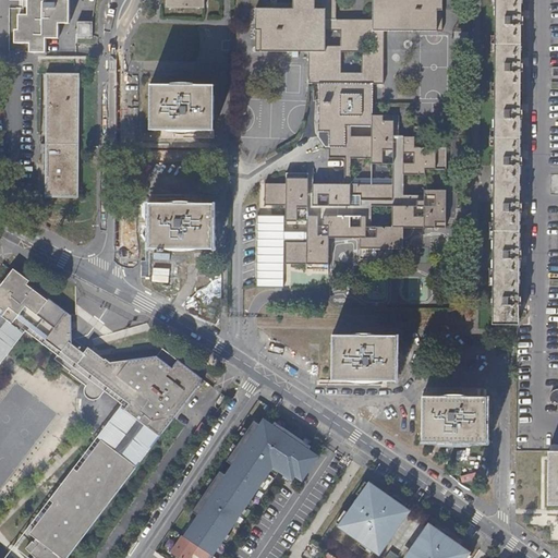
[(23,0),(24,1),(28,1),(28,8),(28,15),(19,15),(19,32),(15,32),(15,45),(31,45),(31,53),(46,53),(46,39),(59,40),(60,24),(70,24),(70,1),(65,1),(65,0),(23,0)]
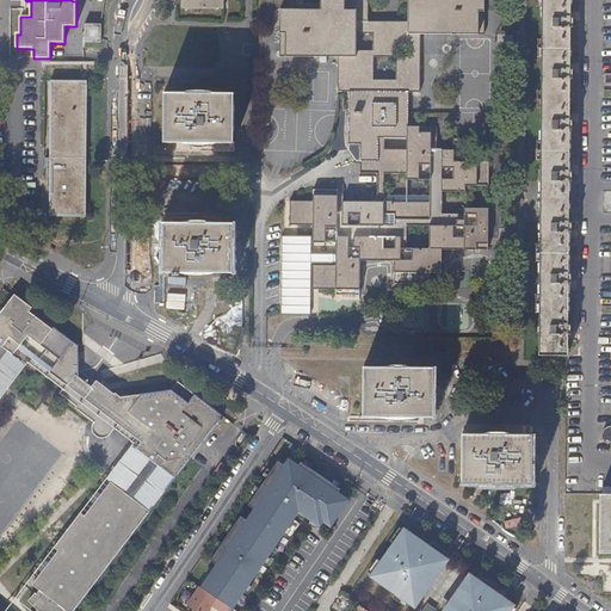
[(181,0),(183,5),(183,10),(224,10),(224,0),(181,0)]
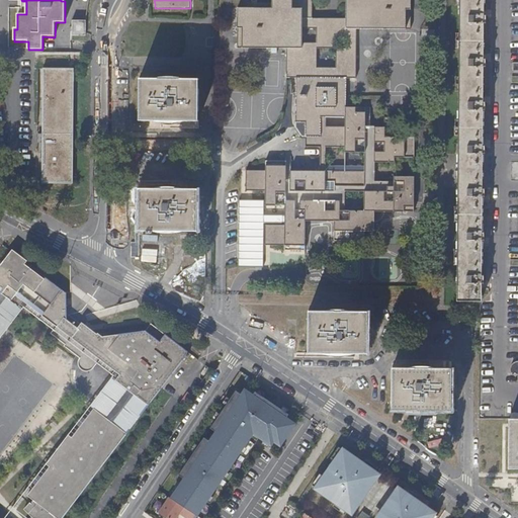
[(295,79),(295,122),(289,122),(289,130),(297,142),(306,136),(306,148),(320,148),(320,171),(286,171),(286,161),(266,161),(266,171),(246,171),(246,191),(265,191),(265,206),(284,206),(284,225),(265,225),(265,245),(284,245),(284,251),(306,251),(306,222),(334,222),(334,242),(364,242),(364,233),(374,233),(374,211),(414,212),(415,177),(394,177),(394,181),(374,181),(375,163),(395,163),(395,158),(415,158),(415,138),(405,138),(406,117),(384,117),(384,127),(371,127),(371,103),(347,103),(347,79),(357,79),(357,30),(405,30),(405,0),(345,0),(346,19),(312,18),(312,0),(271,0),(272,9),(238,8),(238,29),(243,29),(242,48),(287,50),(286,79),(295,79)]
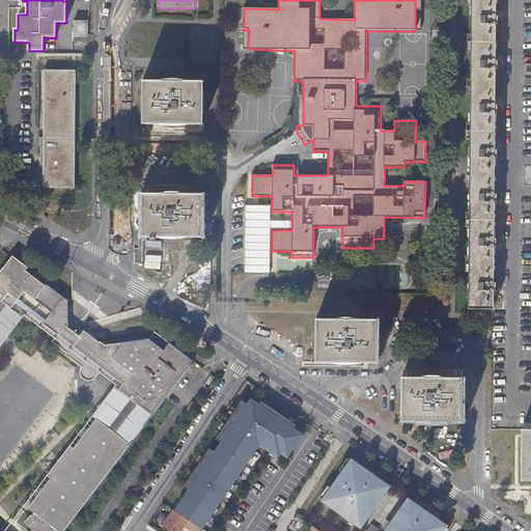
[(470,0),(470,24),(470,128),(468,309),(492,309),(494,309),(495,130),(496,0),(470,0)]
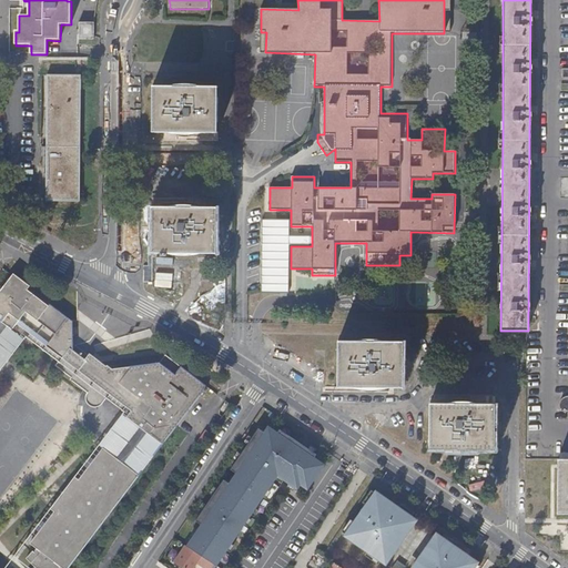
[(94,23),(79,23),(79,40),(94,40),(94,23)]
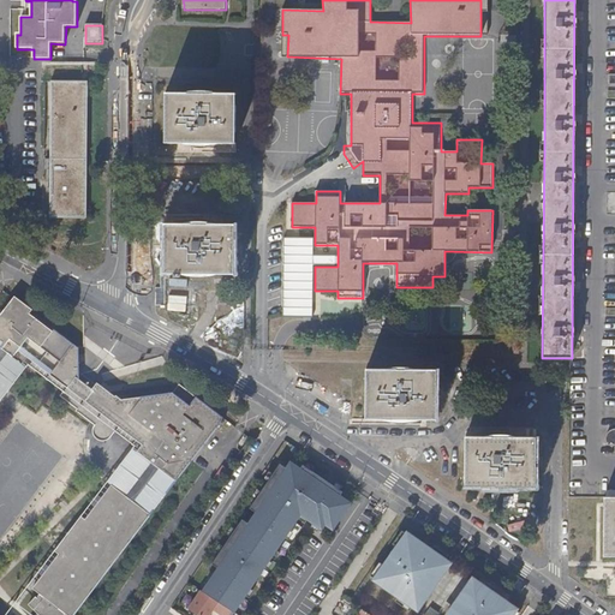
[(88,82),(51,82),(49,172),(49,219),(87,219),(88,82)]
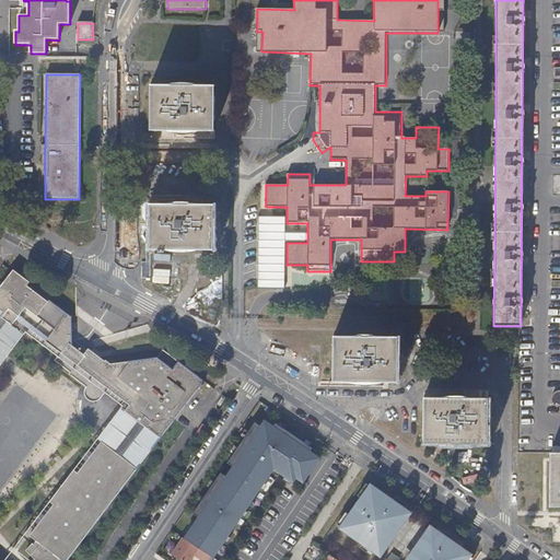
[(216,86),(151,85),(151,131),(216,131),(216,86)]
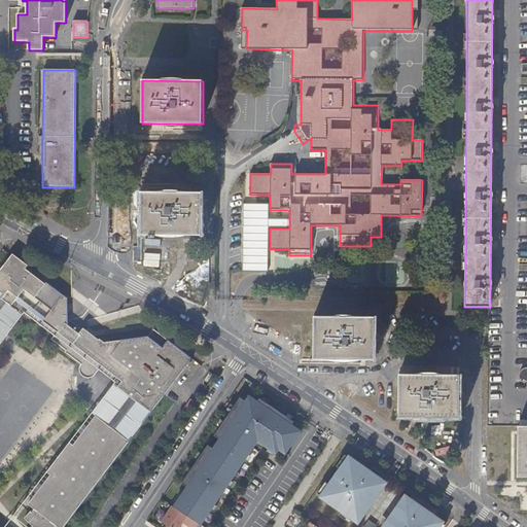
[(202,192),(141,191),(141,235),(201,236),(202,192)]
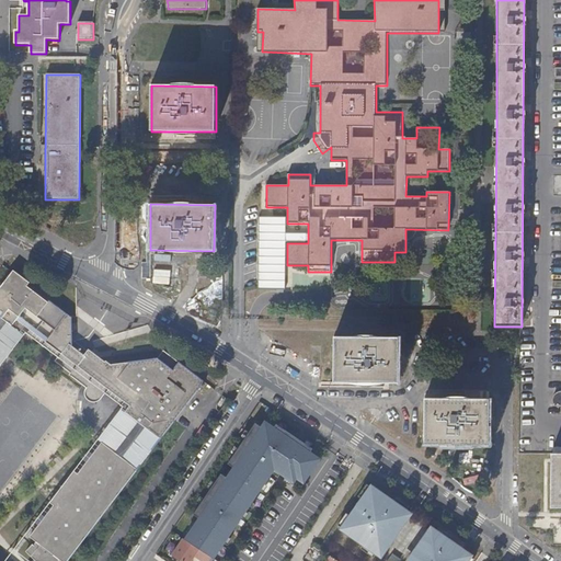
[(285,265),(263,264),(263,287),(285,287),(285,265)]
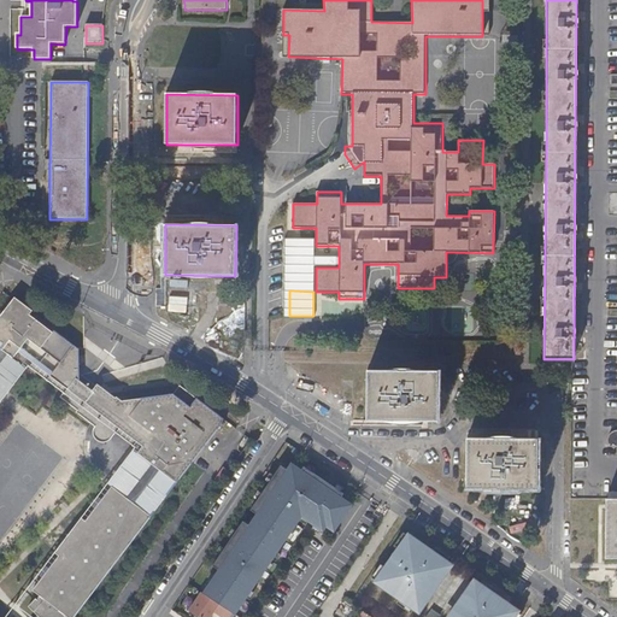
[(64,559),(59,557),(33,591),(40,597),(37,600),(36,599),(29,607),(37,616),(39,616),(65,616),(66,616),(75,616),(225,421),(183,389),(180,393),(175,394),(123,401),(122,400),(119,404),(80,374),(80,350),(33,313),(34,311),(16,298),(0,317),(0,351),(1,350),(23,366),(25,364),(28,359),(68,389),(64,393),(60,398),(78,410),(76,412),(95,427),(94,430),(94,433),(94,436),(95,439),(98,441),(99,442),(101,442),(105,444),(107,442),(111,440),(116,433),(119,428),(139,444),(144,446),(137,453),(160,470),(134,504),(112,487),(86,522),(90,524),(83,534),(81,532),(77,534),(75,536),(71,541),(69,545),(68,548),(70,551),(64,559)]
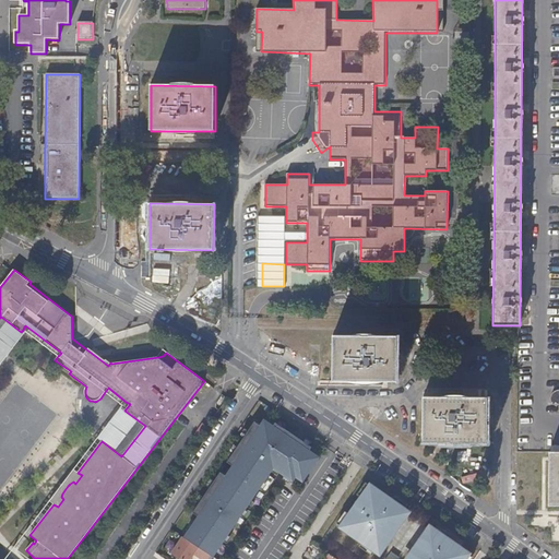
[(0,358),(21,332),(1,317),(0,318),(0,358)]
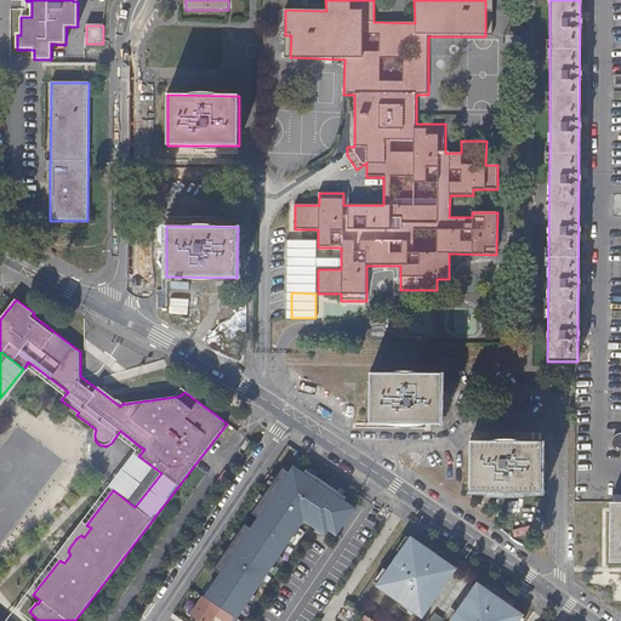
[(28,362),(26,366),(64,396),(68,392),(28,362)]
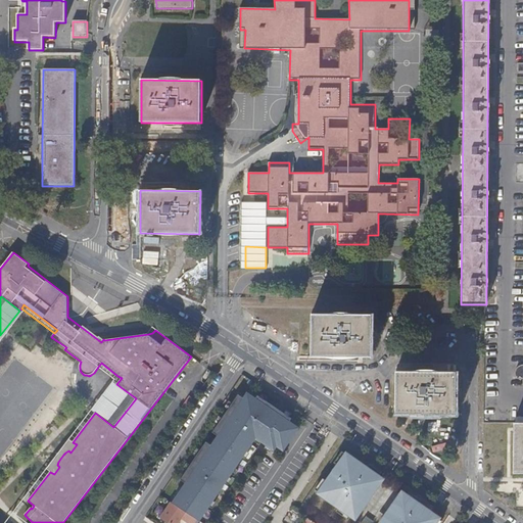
[(372,315),(312,314),(312,357),(371,358),(372,315)]
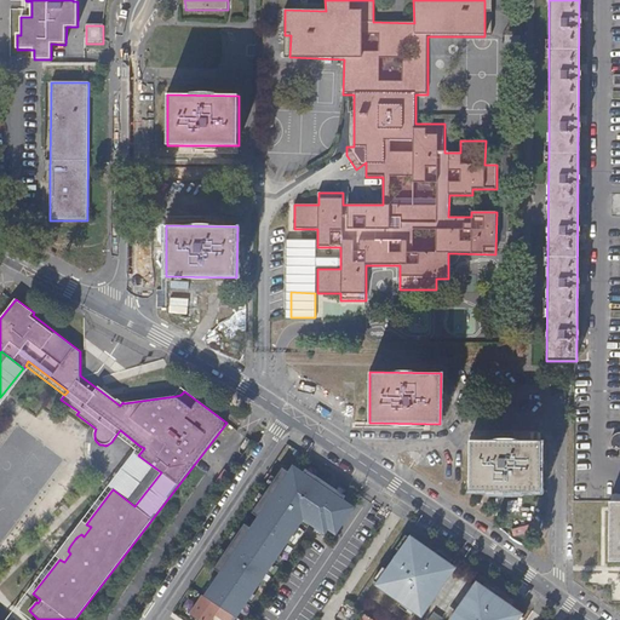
[(120,430),(116,435),(137,451),(139,446),(120,430)]
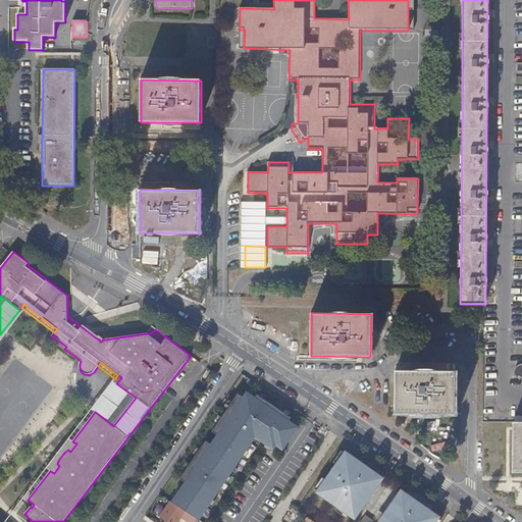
[(455,371),(395,370),(395,413),(455,413),(455,371)]
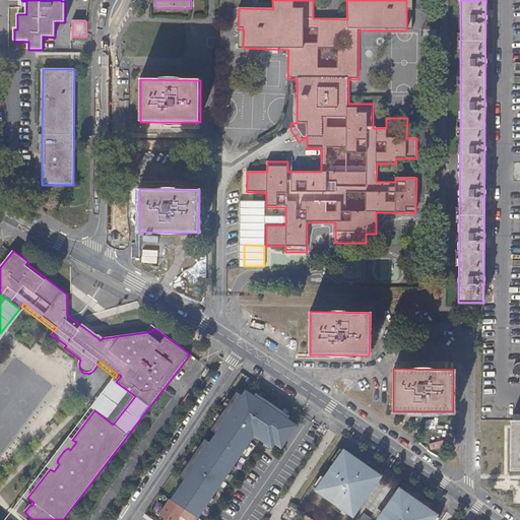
[(135,396),(116,382),(94,410),(113,425),(135,396)]
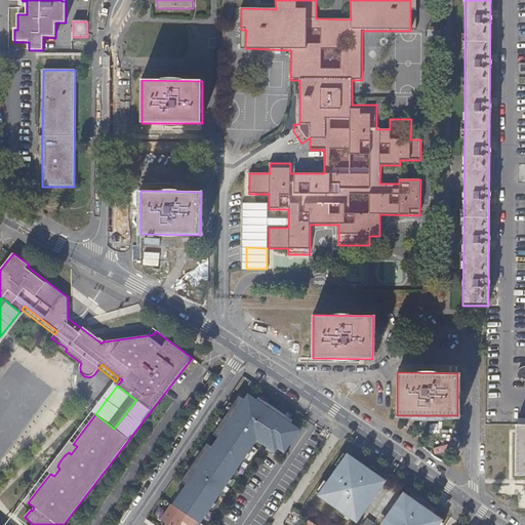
[(174,506),(198,522),(206,510),(207,511),(256,440),(258,437),(265,440),(261,443),(275,452),(277,448),(279,446),(277,445),(282,439),(283,440),(292,426),(290,425),(292,420),(282,413),(279,419),(273,415),(277,409),(258,398),(256,401),(248,396),(244,400),(239,397),(213,434),(218,438),(212,448),(206,444),(180,481),(187,485),(183,491),(184,492),(174,506)]
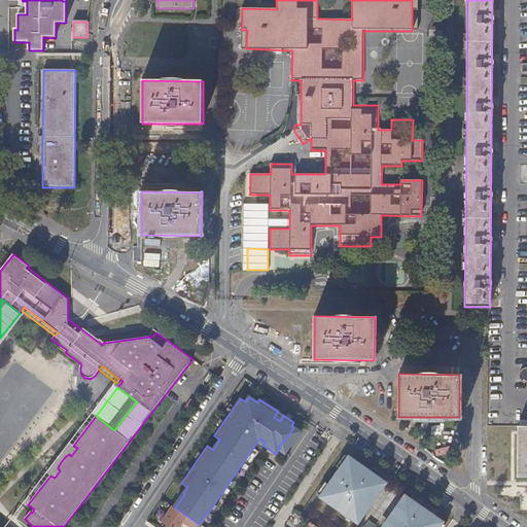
[(280,421),(283,415),(278,411),(274,417),(280,421)]
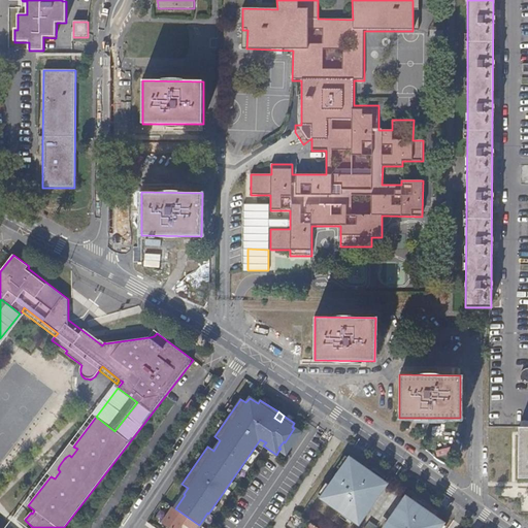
[(527,426),(519,427),(518,477),(527,476),(527,426)]
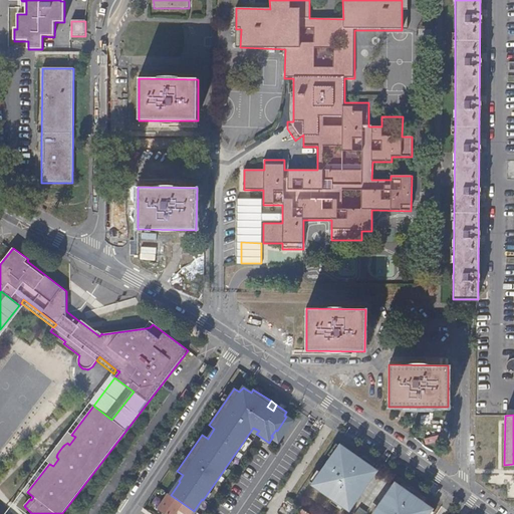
[(271,436),(273,437),(271,439),(278,443),(293,421),(286,417),(277,431),(276,430),(271,436)]
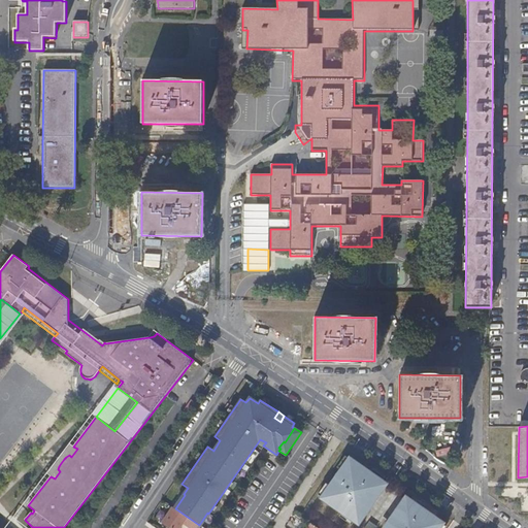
[(73,447),(70,443),(47,473),(51,476),(55,479),(60,471),(58,469),(59,466),(61,463),(64,459),(66,457),(69,455),(71,457),(77,449),(73,447)]
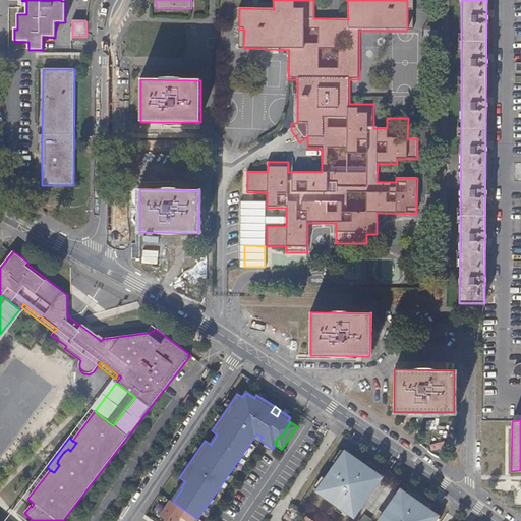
[(341,458),(340,456),(320,485),(322,486),(316,493),(351,517),(357,508),(359,510),(377,486),(373,484),(380,476),(346,452),(341,458)]
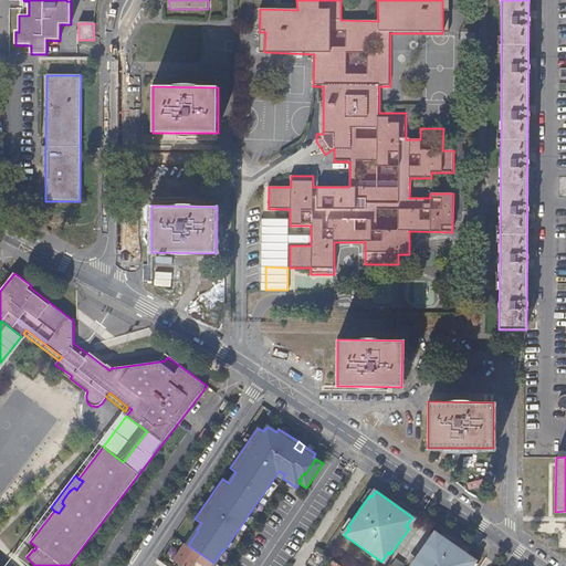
[(431,544),(429,542),(410,565),(470,565),(474,561),(438,534),(431,544)]
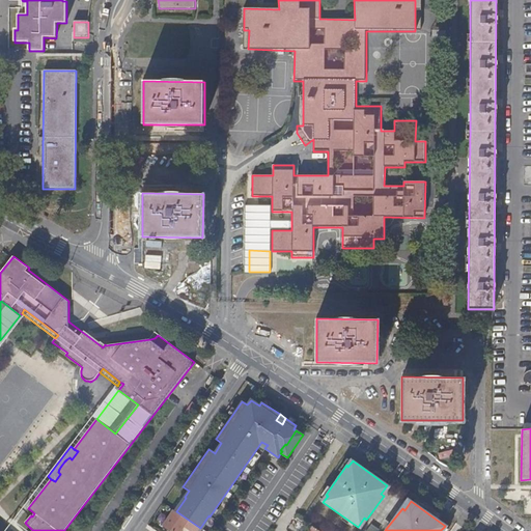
[(190,530),(197,530),(200,528),(176,511),(173,510),(162,526),(170,530),(180,530),(184,527),(190,530)]
